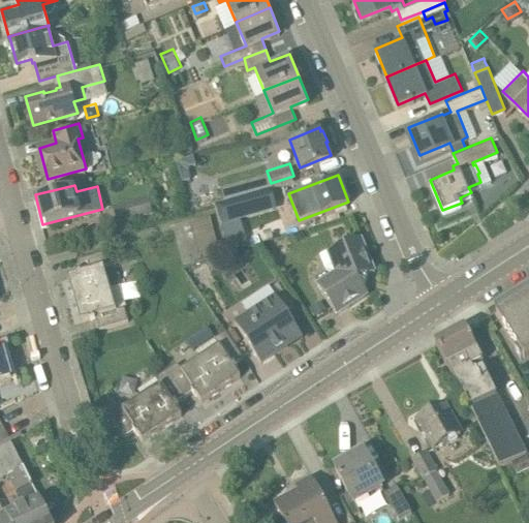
[(225,200),(217,203),(222,221),(277,204),(272,186),(225,200)]
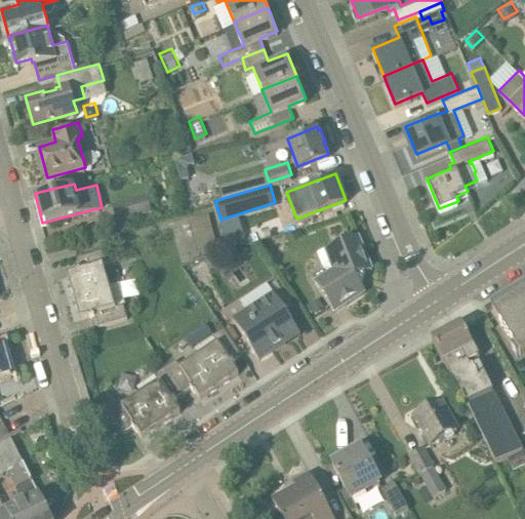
[(117,217),(152,208),(148,191),(112,200),(117,217)]
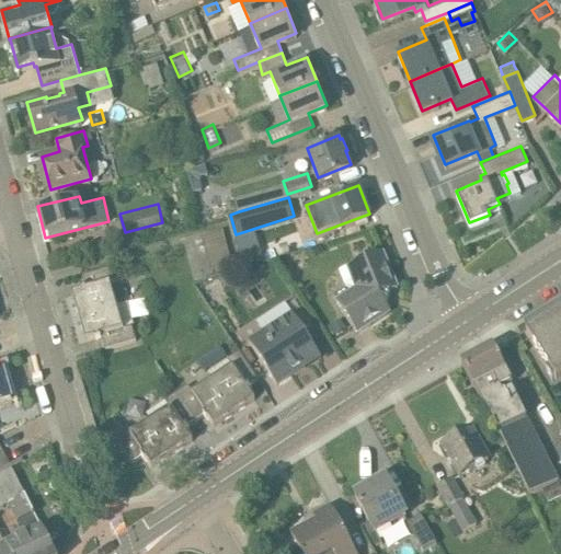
[(357,329),(390,307),(385,299),(389,287),(397,284),(382,247),(340,265),(346,280),(345,285),(333,292),(338,299),(357,329)]
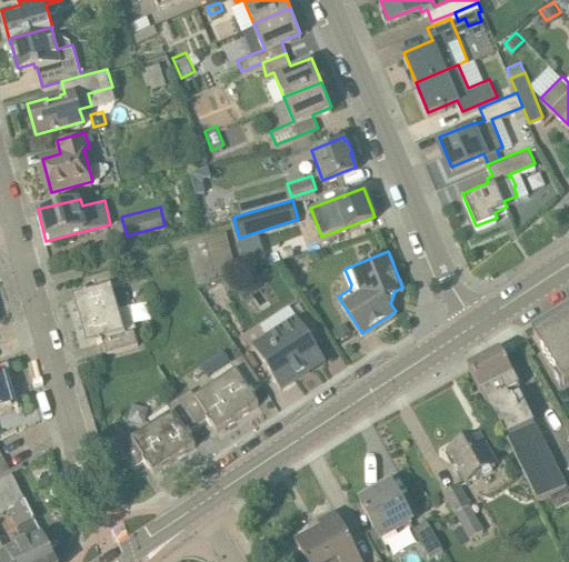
[(80,317),(118,305),(112,283),(121,281),(117,266),(85,276),(88,289),(73,293),(80,317)]
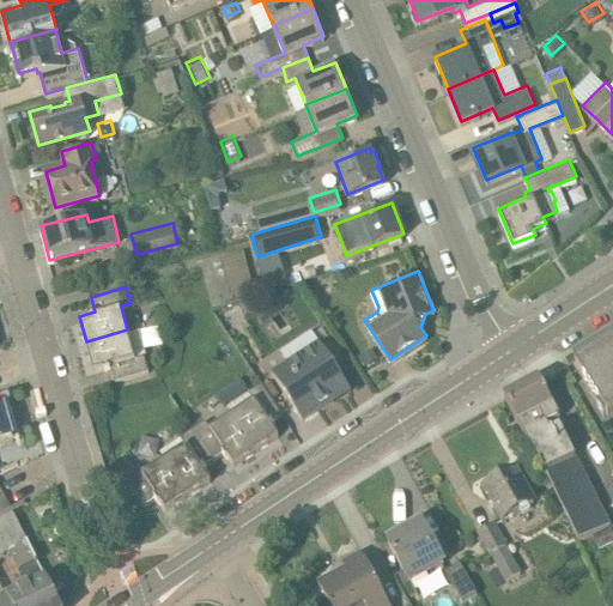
[(127,329),(86,341),(93,368),(110,363),(114,377),(149,368),(144,351),(134,355),(127,329)]
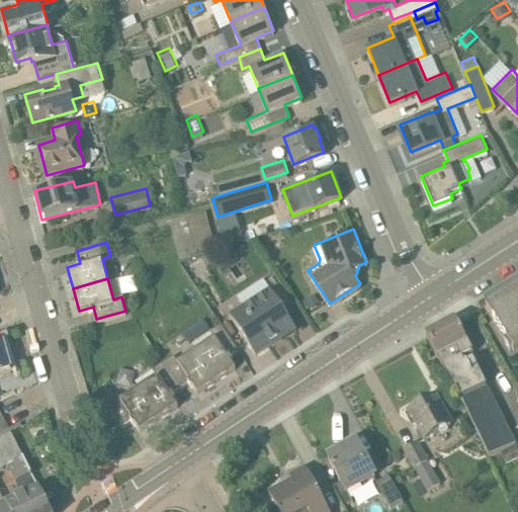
[(517,283),(501,293),(499,291),(486,300),(488,303),(486,304),(507,336),(504,338),(510,347),(517,342),(517,283)]
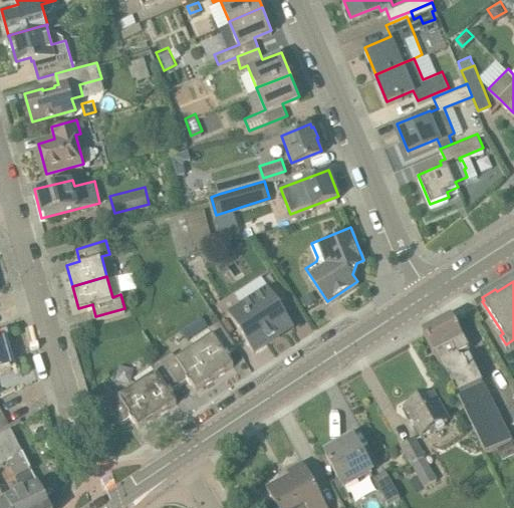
[(266,340),(293,323),(267,283),(228,309),(246,337),(259,329),(266,340)]
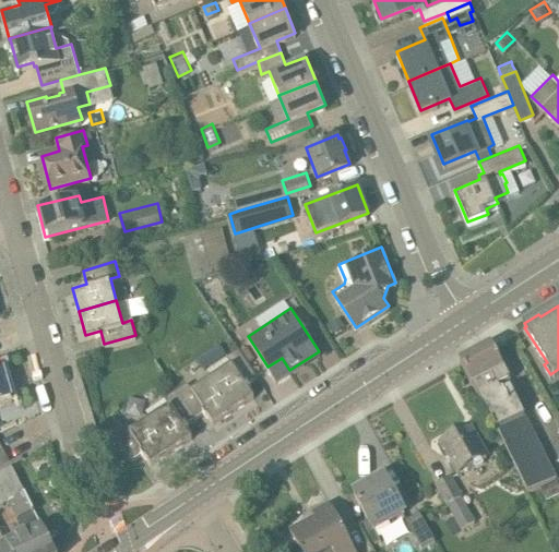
[(337,313),(326,321),(333,330),(344,322),(337,313)]
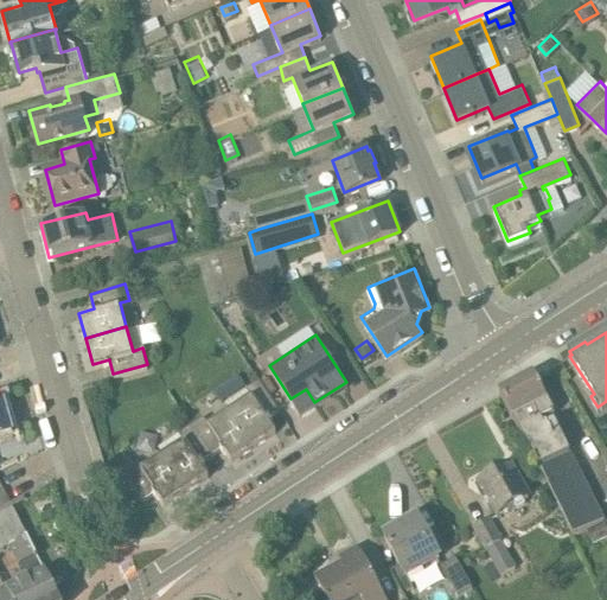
[(535,370),(499,388),(513,416),(549,399),(535,370)]
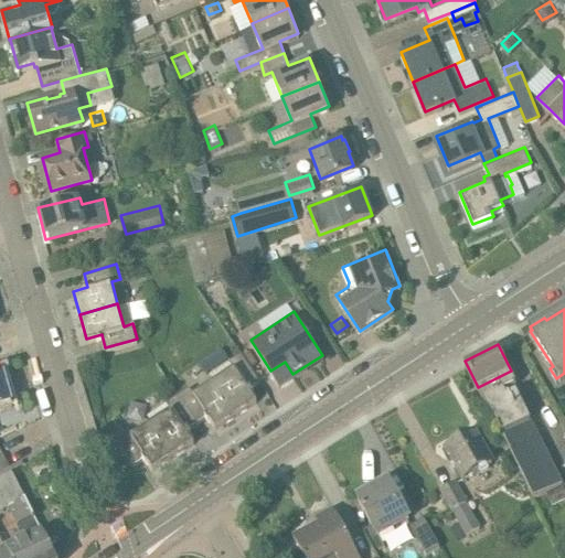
[(249,346),(242,351),(251,363),(257,358),(249,346)]
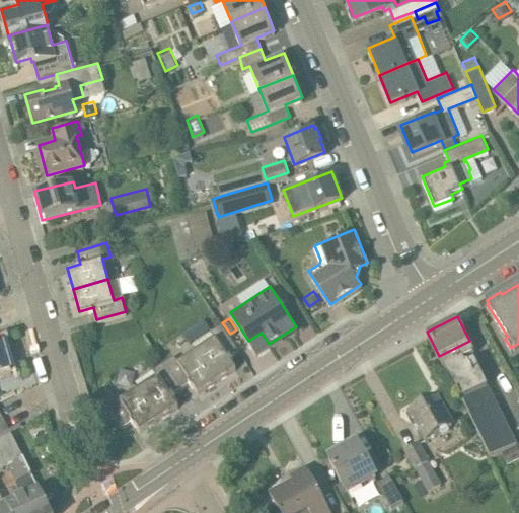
[(197,348),(217,378),(236,366),(228,354),(238,347),(221,321),(210,328),(215,336),(197,348)]
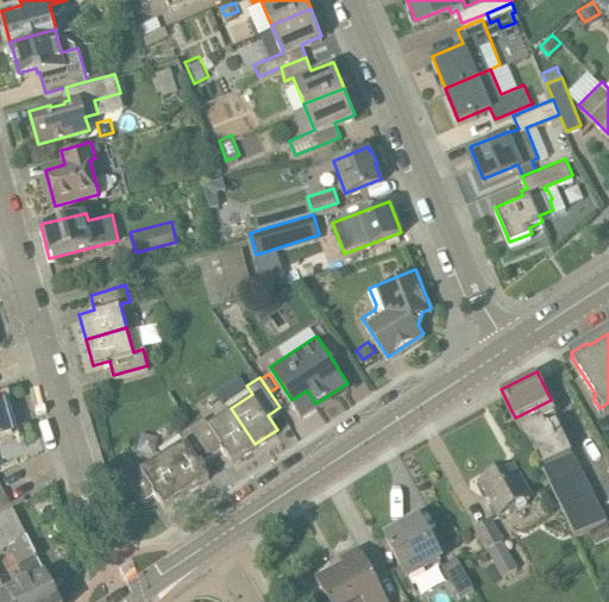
[(0,434),(14,431),(5,397),(0,397),(0,434)]
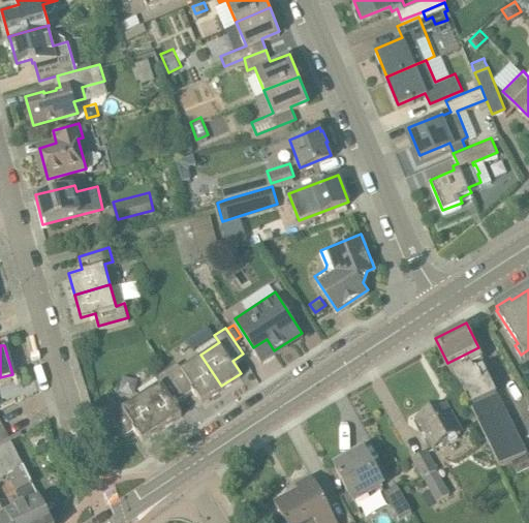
[(478,347),(447,363),(461,388),(463,387),(471,405),(498,392),(484,362),(475,367),(472,362),(483,357),(478,347)]
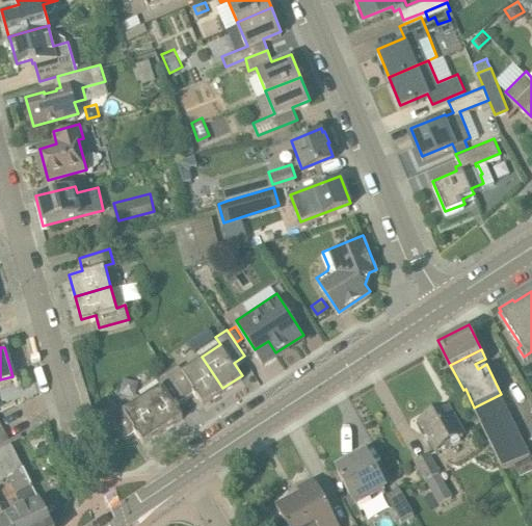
[(203,400),(222,388),(202,357),(183,368),(179,361),(167,368),(185,395),(195,389),(203,400)]
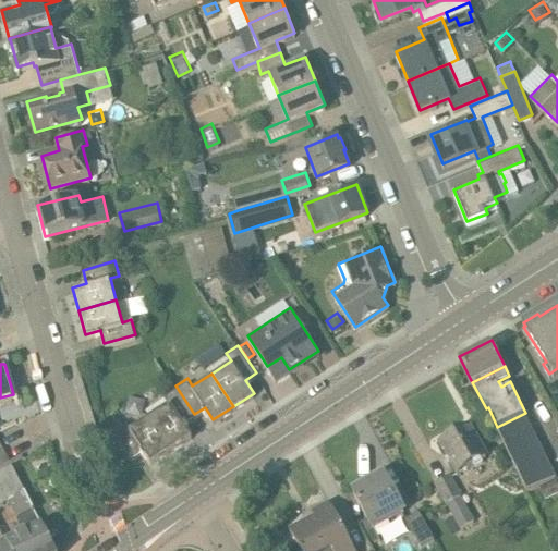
[(183,420),(194,414),(176,386),(164,393),(169,401),(149,414),(171,448),(192,433),(183,420)]
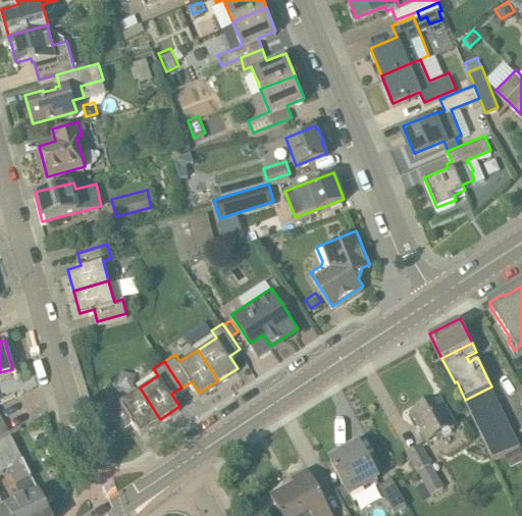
[(492,456),(519,444),(520,443),(491,387),(465,400),(492,456)]
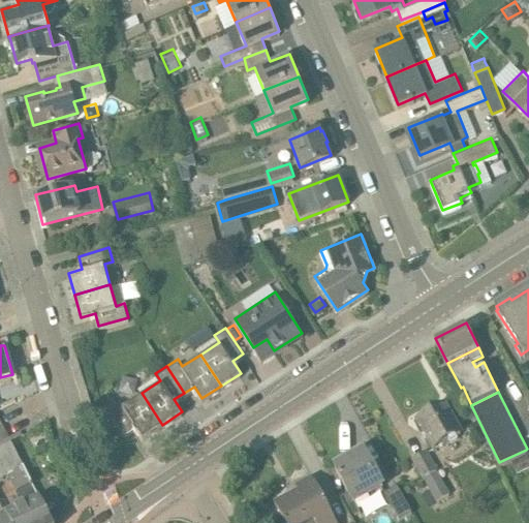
[(144,437),(162,425),(142,393),(124,405),(119,398),(107,405),(124,432),(135,425),(144,437)]
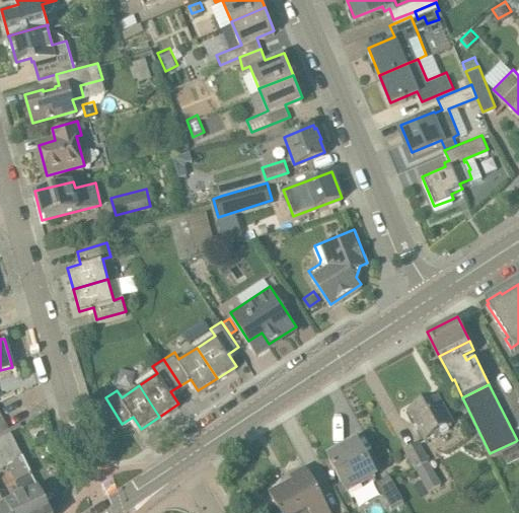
[(434,395),(432,393),(423,398),(424,401),(411,409),(426,437),(453,423),(437,393),(434,395)]
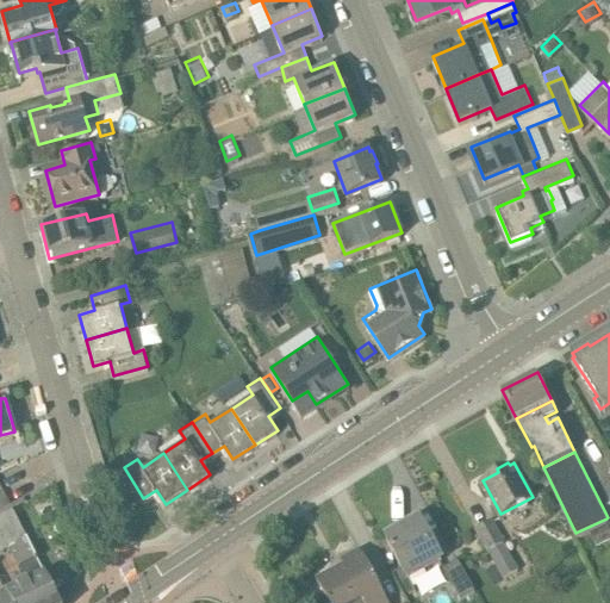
[(4,486),(0,488),(0,507),(12,501),(4,486)]
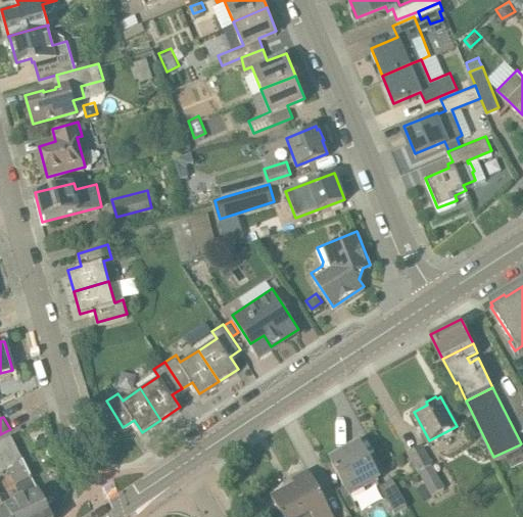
[(11,433),(0,438),(0,469),(7,465),(22,458),(11,433)]
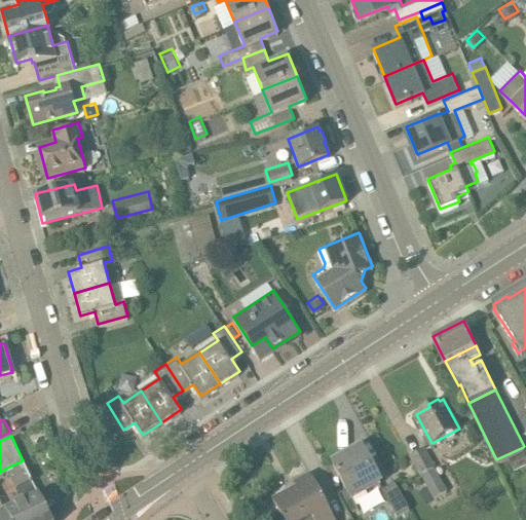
[(352,497),(382,481),(362,443),(332,458),(352,497)]
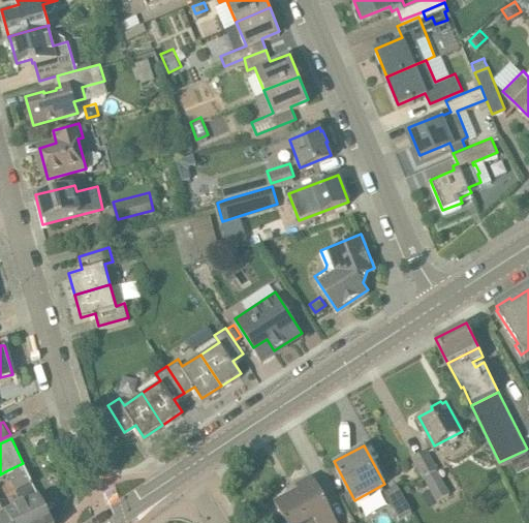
[(449,490),(437,467),(438,466),(428,447),(411,456),(422,475),(423,474),(430,487),(422,491),(428,502),(449,490)]
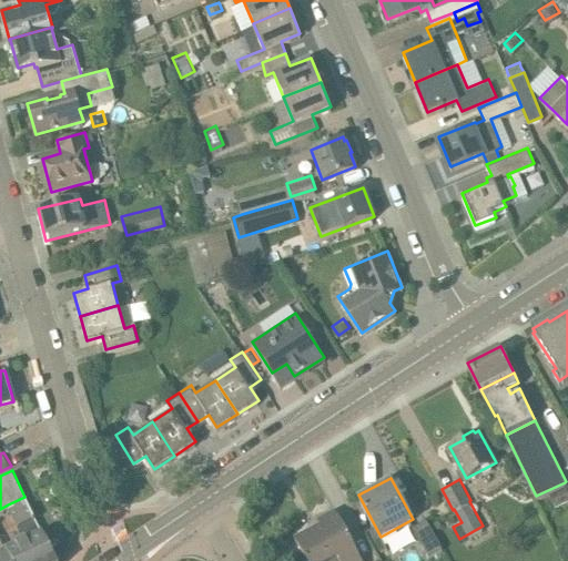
[(549,490),(555,502),(567,497),(567,488),(565,482),(549,490)]
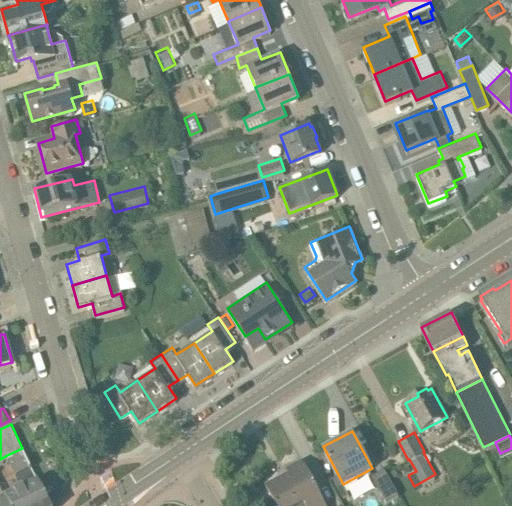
[(52,505),(38,478),(22,448),(7,455),(16,472),(18,472),(24,484),(6,492),(12,505),(52,505)]
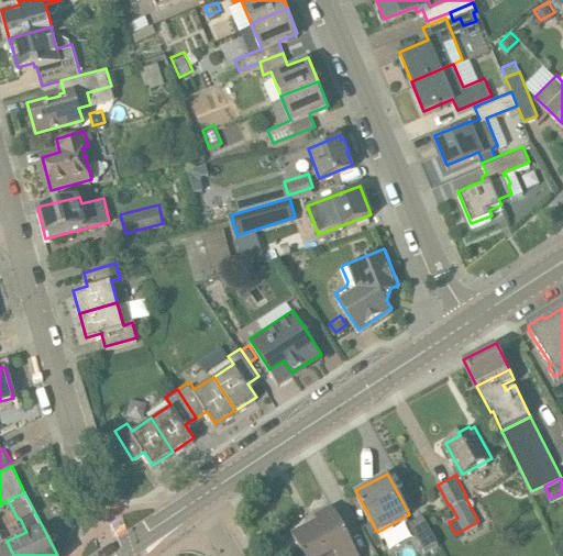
[(361,555),(333,503),(315,512),(318,518),(293,531),(306,555),(361,555)]
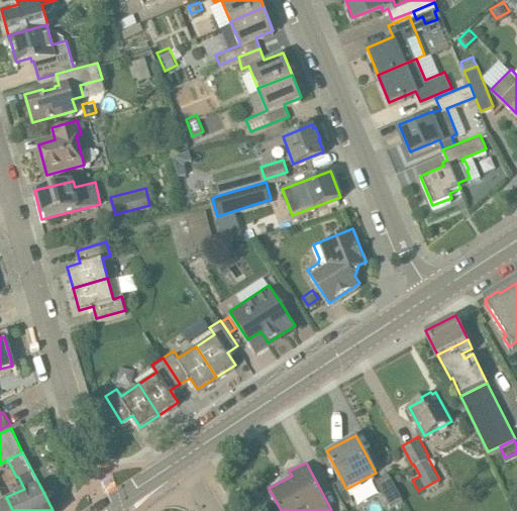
[(390,504),(403,497),(388,470),(376,477),(390,504)]
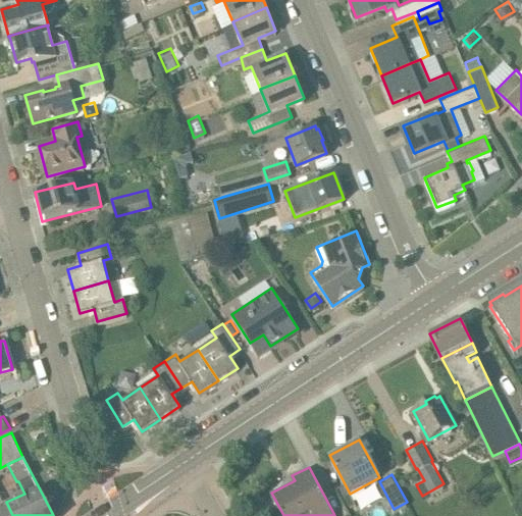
[(12,515),(6,502),(0,492),(0,515),(12,515)]
